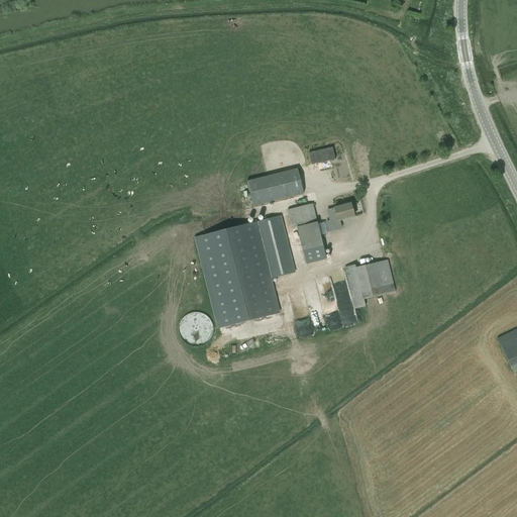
[(298,170),(247,182),(253,206),(304,194),(298,170)]
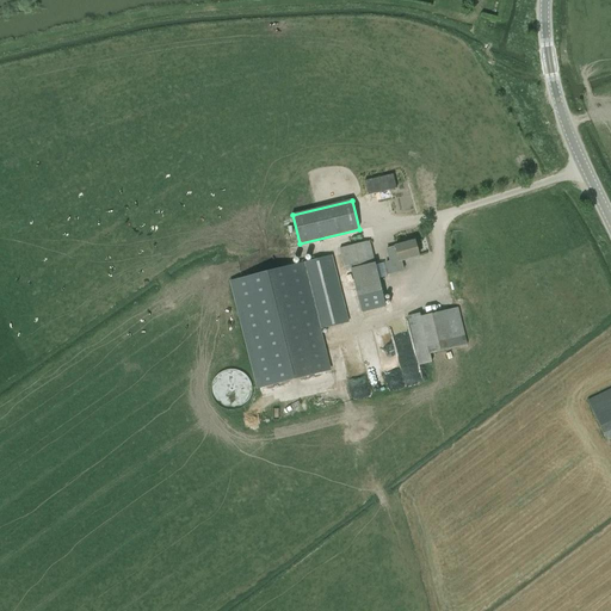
[(387,313),(383,296),(377,272),(387,270),(383,258),(374,260),(370,241),(339,250),(345,271),(351,269),(363,319),(387,313)]
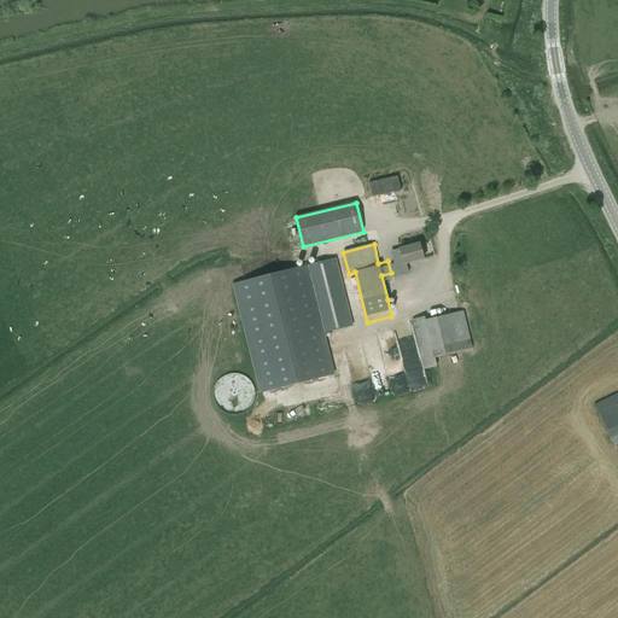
[(408,274),(404,264),(423,260),(424,260),(423,257),(419,244),(398,250),(391,252),(394,266),(390,267),(392,278),(408,274)]
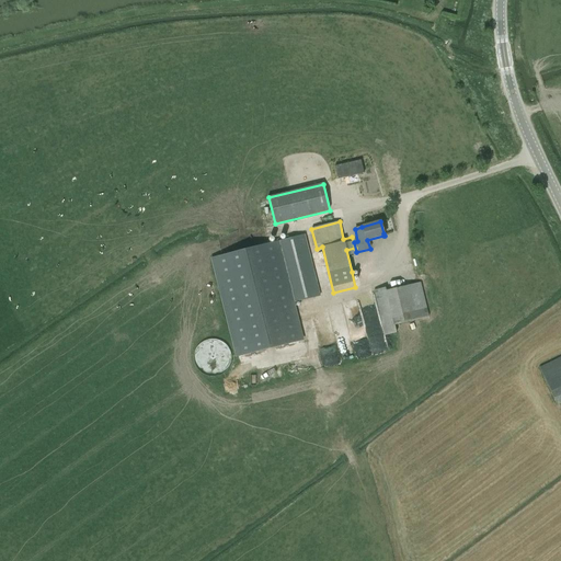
[(320,296),(305,236),(277,242),(293,304),(320,296)]
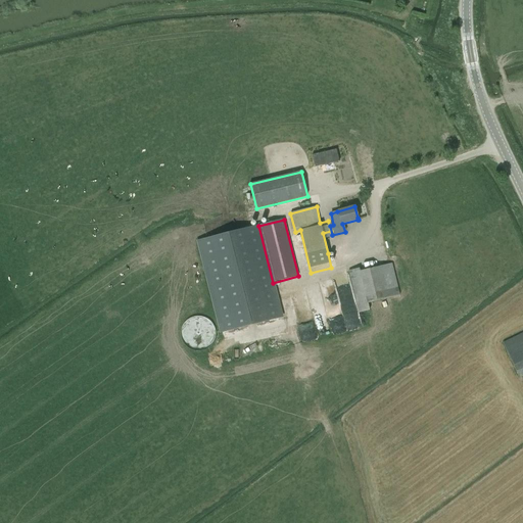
[(278,319),(258,226),(198,238),(218,330),(278,319)]
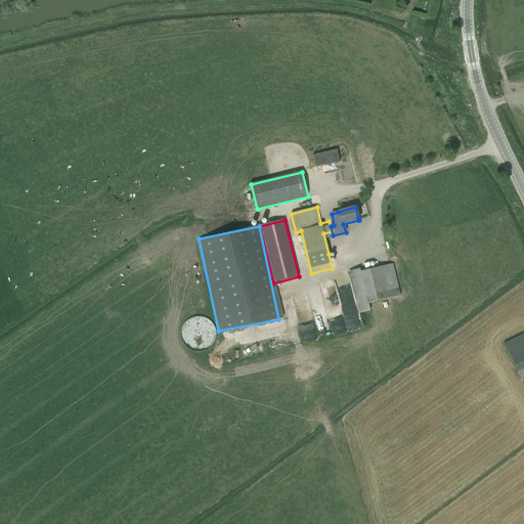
[(370,311),(368,304),(401,296),(393,264),(360,271),(360,269),(349,271),(359,314),(370,311)]
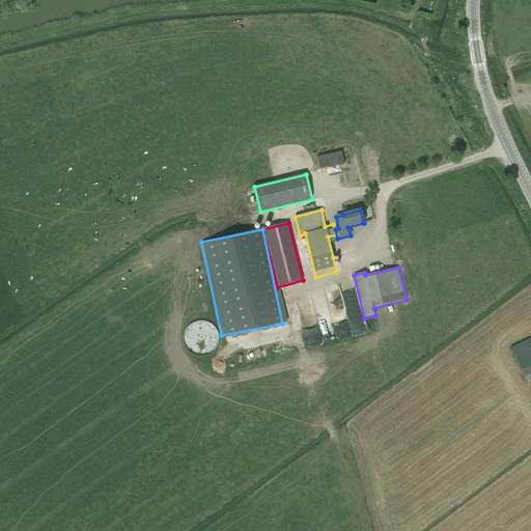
[(219,342),(219,339),(219,336),(218,333),(216,330),(214,327),(212,325),(208,324),(205,323),(202,322),(199,322),(196,323),(193,325),(190,326),(188,329),(187,331),(185,334),(185,337),(185,341),(185,344),(186,347),(188,350),(190,353),(193,354),(196,356),(199,356),(202,357),(205,356),(208,355),(212,354),(214,351),(216,348),(218,345),(219,342)]
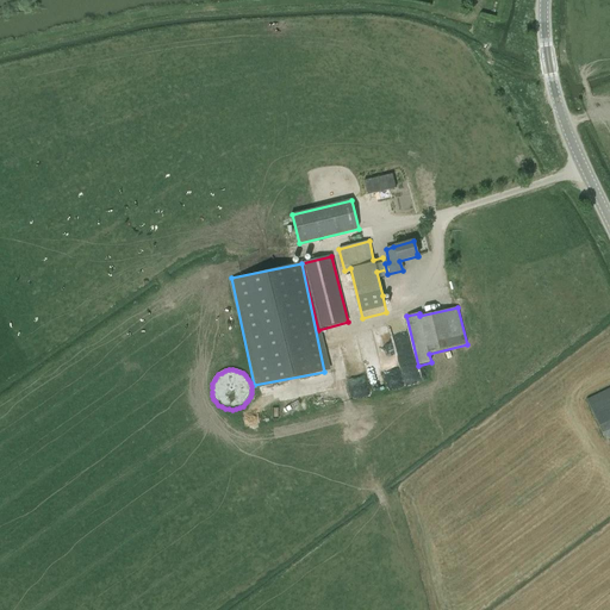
[(609,387),(586,400),(599,427),(607,441),(609,439),(609,387)]
